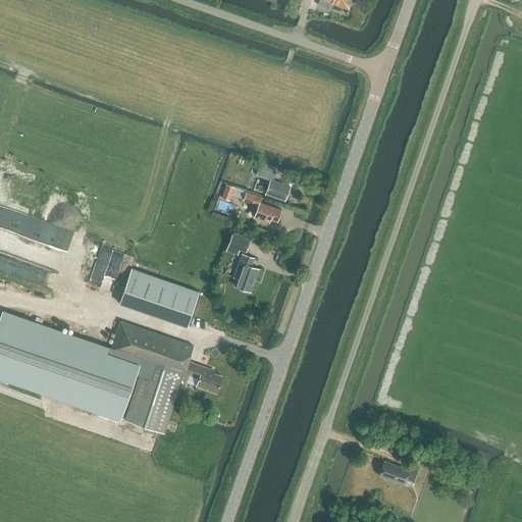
[(321,0),(349,9),(352,0),(321,0)]
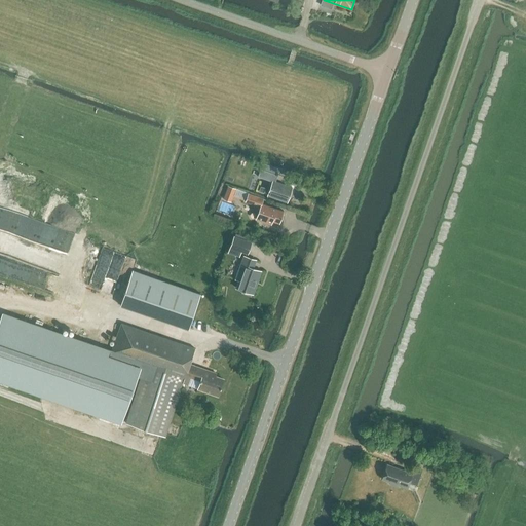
[(268,194),(288,200),(289,199),(292,187),(274,182),(277,176),(266,172),(264,178),(273,181),(268,194)]
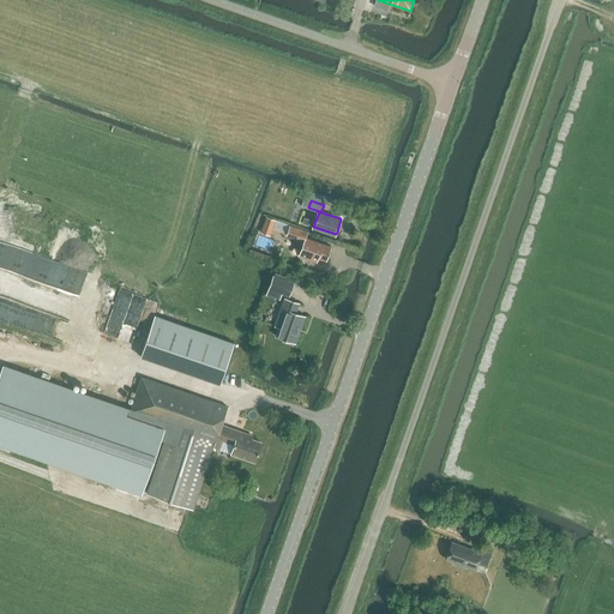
[(290,224),(292,215),(281,214),(280,223),(290,224)]
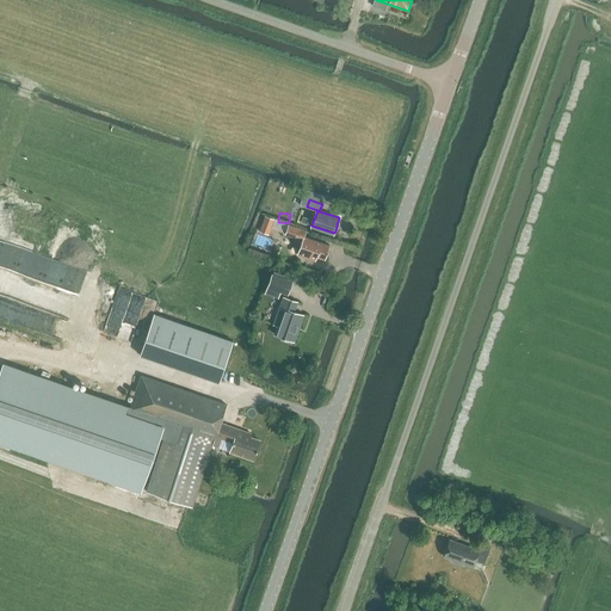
[(260,232),(269,234),(275,217),(266,215),(260,232)]
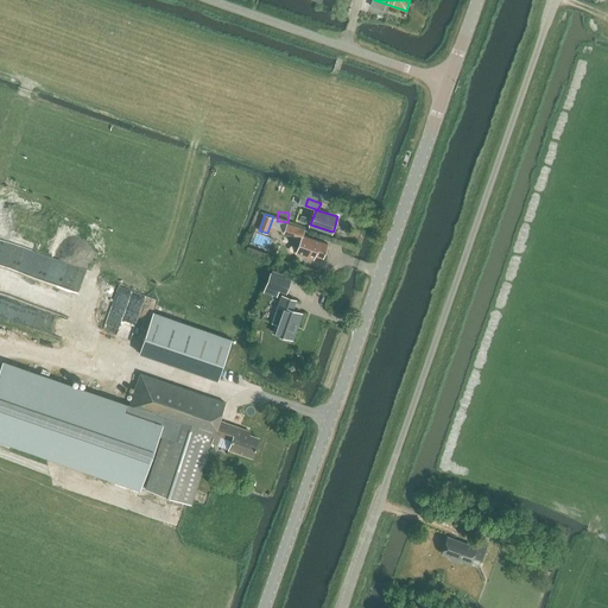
[(303,235),(305,228),(287,222),(284,233),(302,239),(297,253),(314,259),(316,254),(324,257),(329,244),(303,235)]
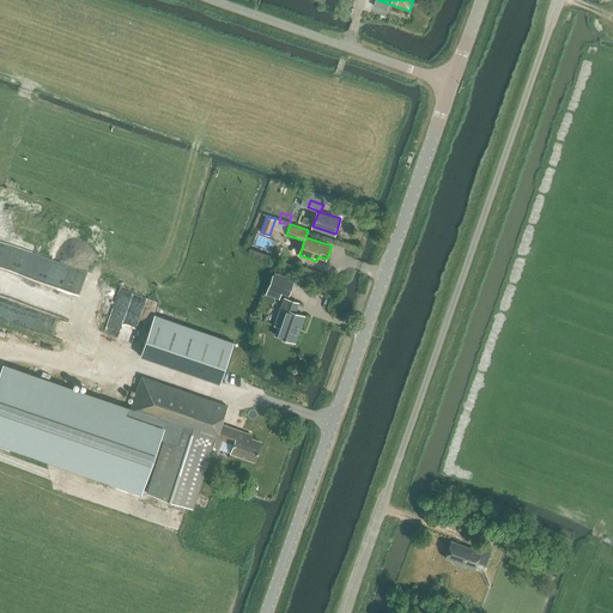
[(0,286),(74,309),(89,261),(36,246),(29,269),(0,260),(0,286)]
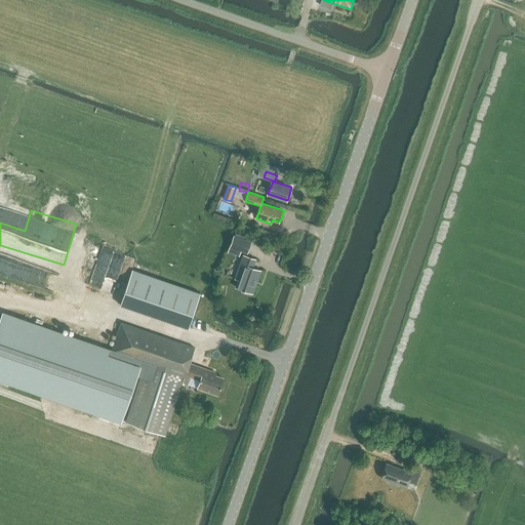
[(247,253),(251,242),(249,241),(234,236),(233,236),(229,247),(241,251),(247,253)]
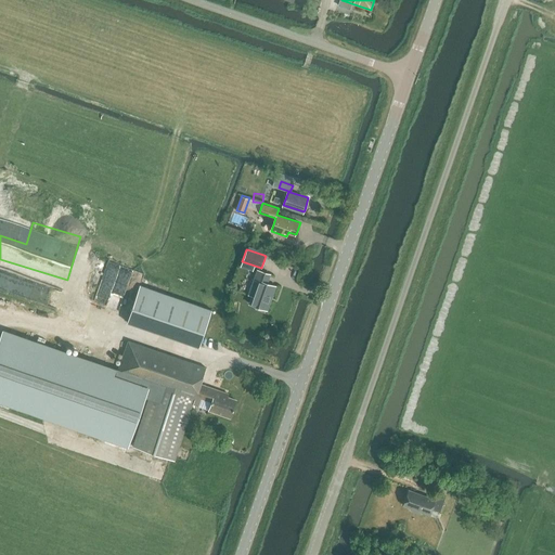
[(248,302),(268,310),(276,285),(268,283),(271,274),(257,269),(254,279),(257,280),(248,302)]
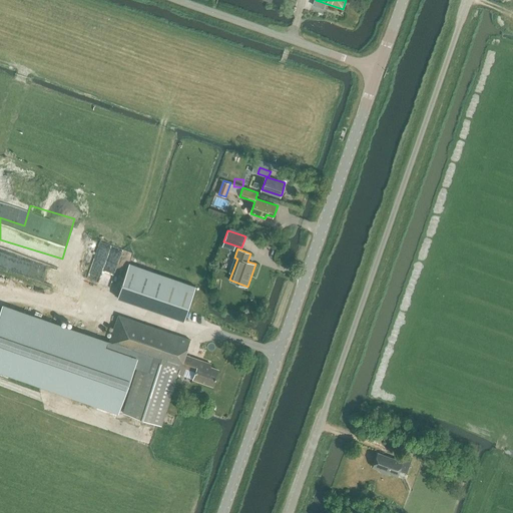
[(129,264),(117,299),(183,321),(195,287),(129,264)]
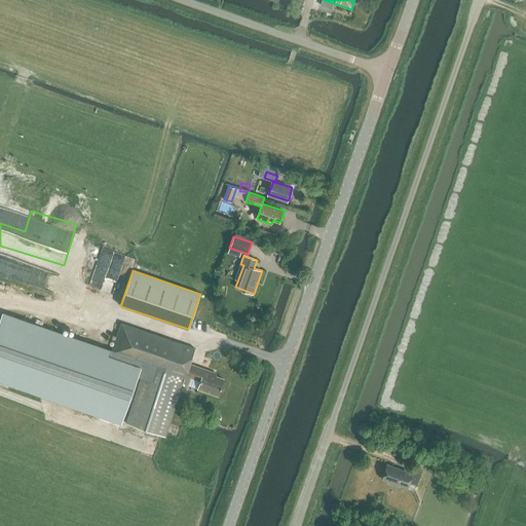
[(2,314),(0,320),(0,379),(121,422),(137,377),(141,378),(125,423),(165,437),(183,384),(182,384),(184,378),(185,378),(185,377),(200,381),(198,387),(219,395),(224,380),(212,376),(213,373),(189,365),(195,348),(121,324),(112,350),(111,352),(2,314)]
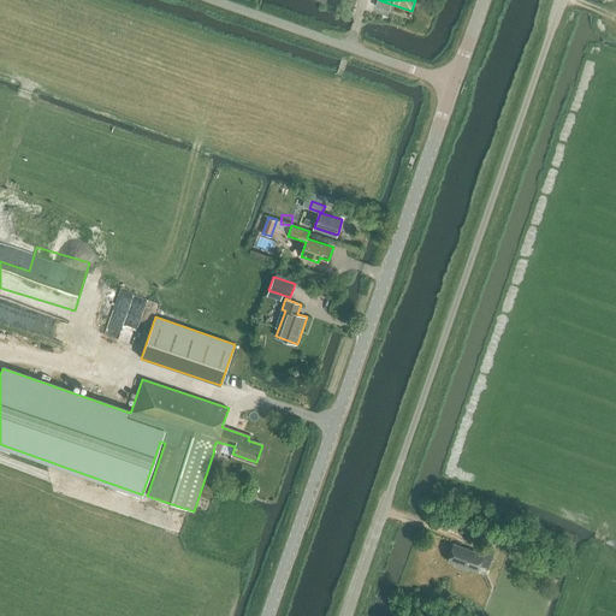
[(212,503),(215,490),(203,487),(201,501),(212,503)]
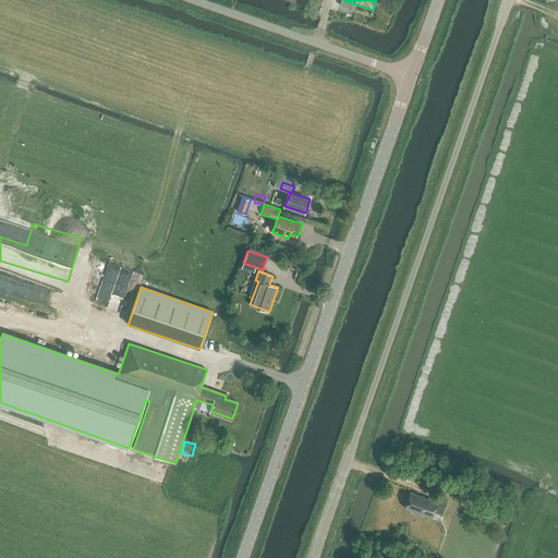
[(414,511),(414,513),(422,517),(423,514),(432,518),(434,512),(443,516),(448,498),(436,494),(434,501),(411,493),(405,508),(414,511)]
